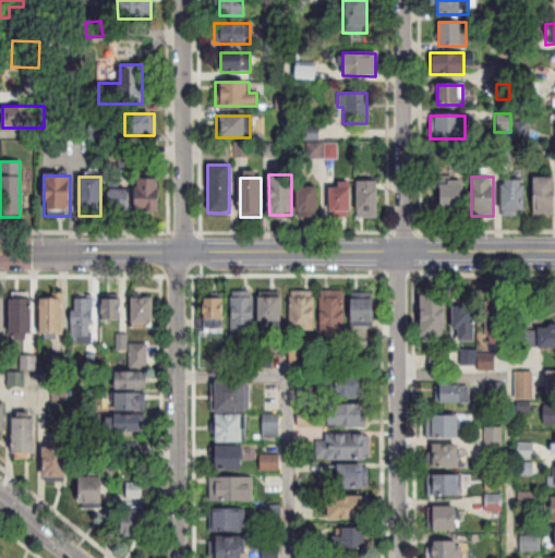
[(136,213),(160,213),(160,179),(136,179),(136,213)]
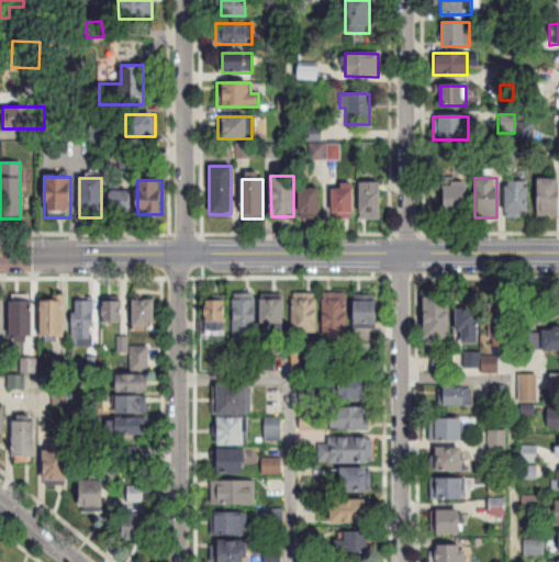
[(558,217),(558,180),(538,180),(538,217),(558,217)]
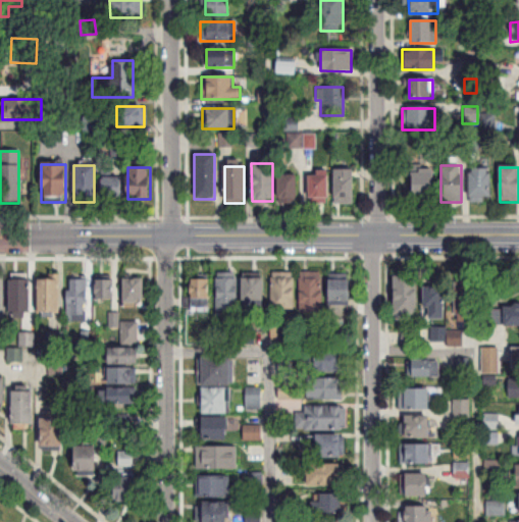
[(468,168),(468,202),(490,202),(490,168),(468,168)]
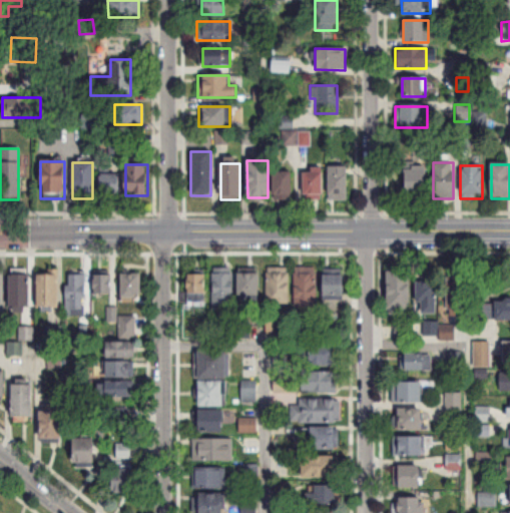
[(328,200),(347,200),(347,166),(328,166),(328,200)]
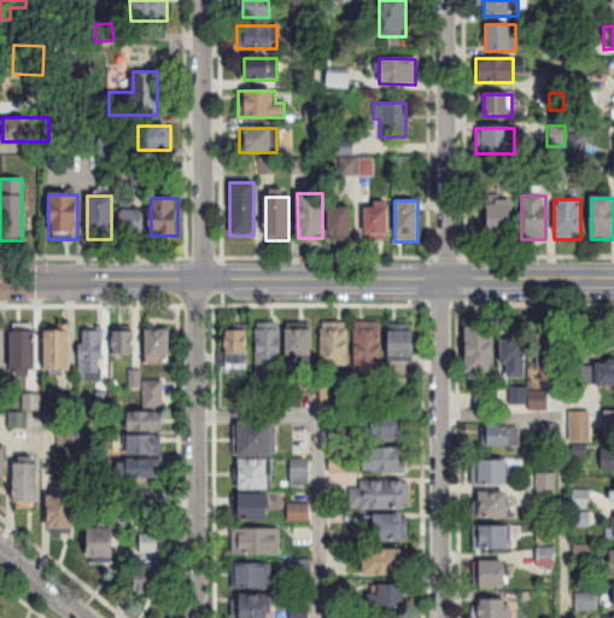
[(489,200),(489,239),(512,239),(512,200),(489,200)]
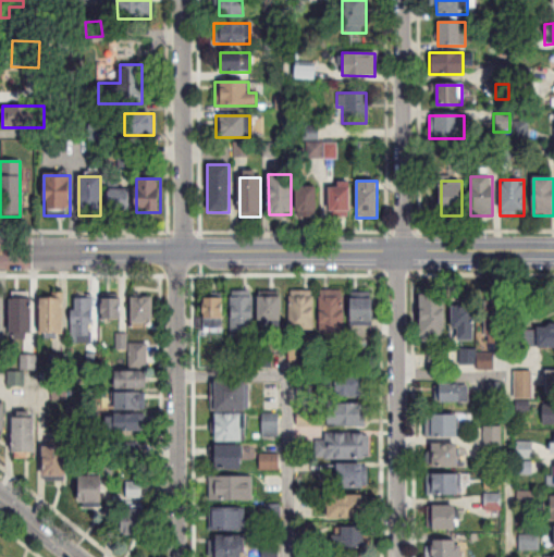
[(351,217),(351,183),(329,183),(329,217),(351,217)]
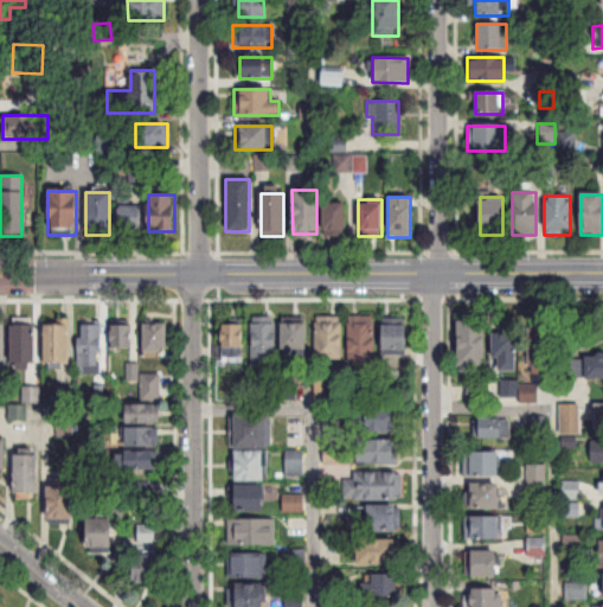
[(346,204),(324,204),(324,236),(346,236),(346,204)]
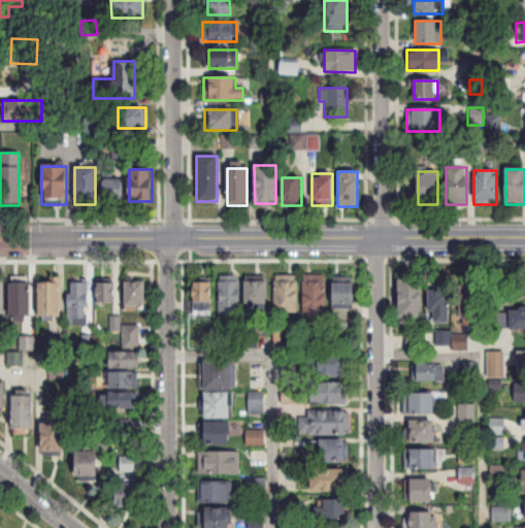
[(123,178),(102,178),(102,200),(123,200),(123,178)]
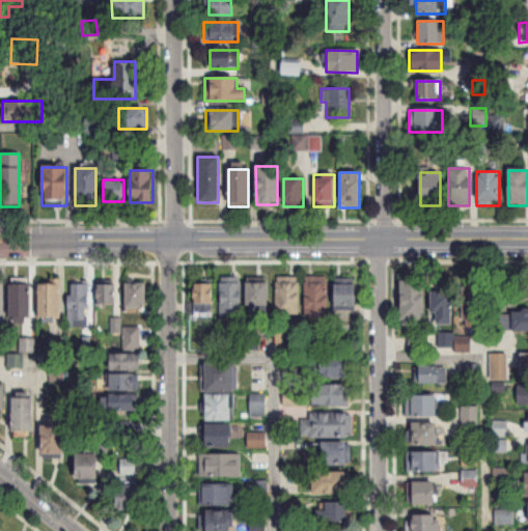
[(240,277),(218,277),(218,317),(240,317),(240,277)]
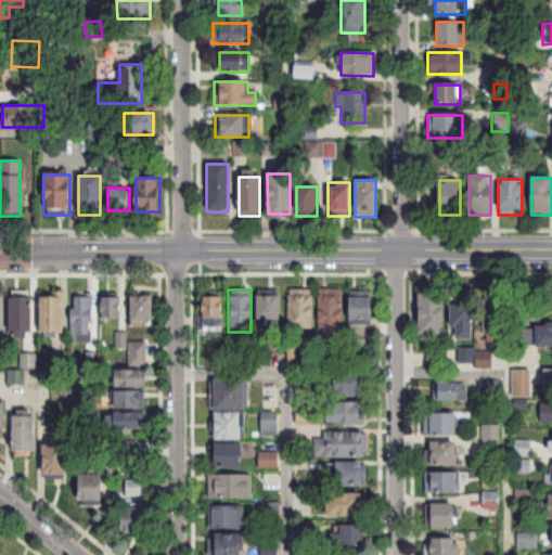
[(311,289),(287,289),(287,328),(311,328),(311,289)]
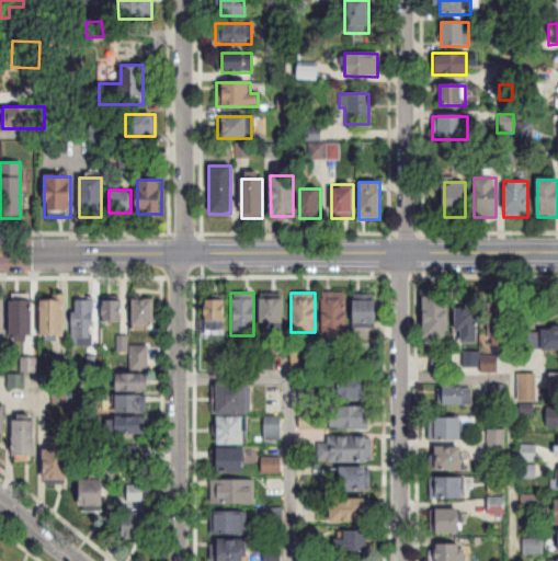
[(320,335),(344,335),(344,293),(320,293),(320,335)]
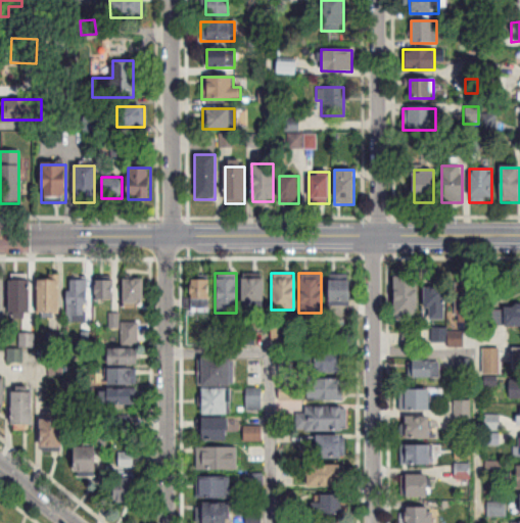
[(417,277),(393,277),(393,318),(417,318),(417,277)]
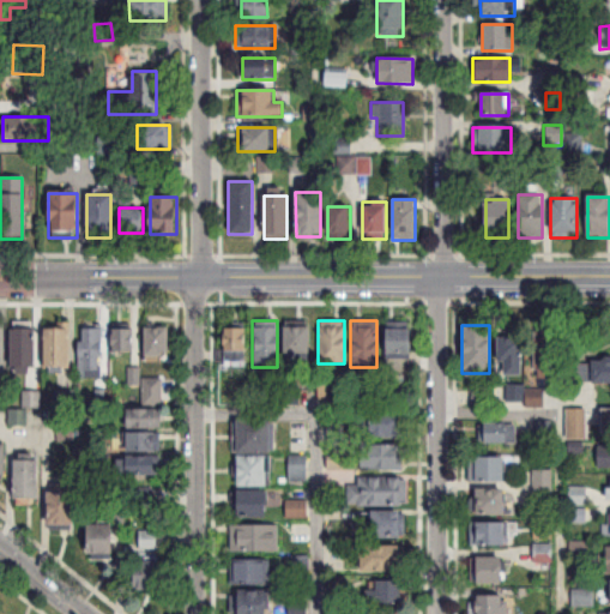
[(144,327),(144,361),(167,361),(167,327),(144,327)]
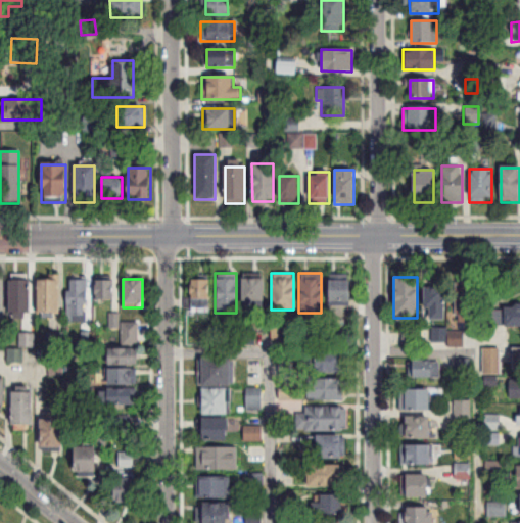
[(242,279),(242,304),(265,304),(265,279),(242,279)]
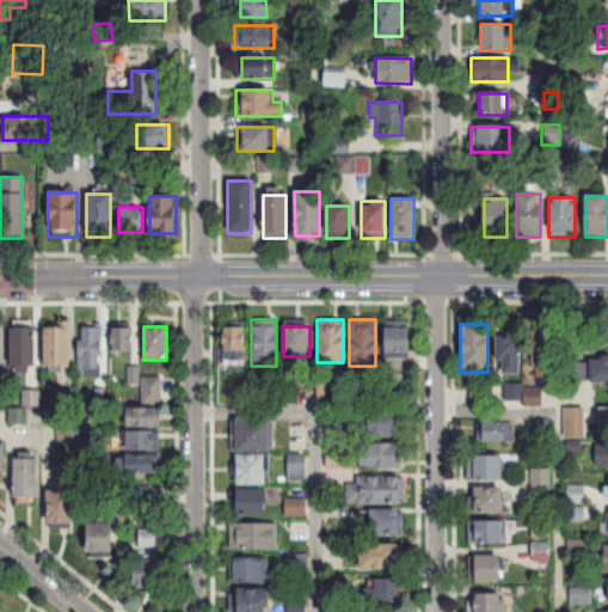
[(43,368),(67,368),(67,328),(43,328),(43,368)]
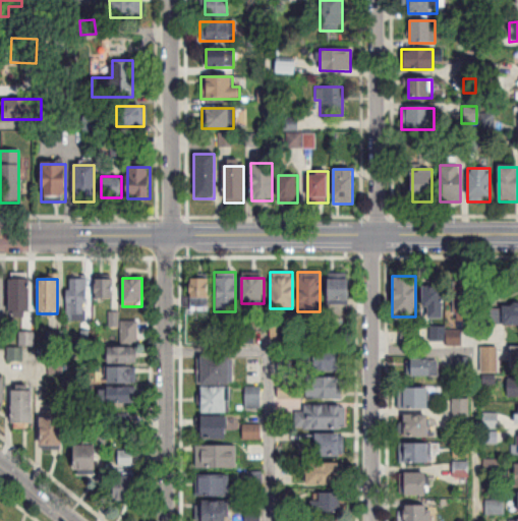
[(84,279),(65,279),(65,321),(84,321),(84,279)]
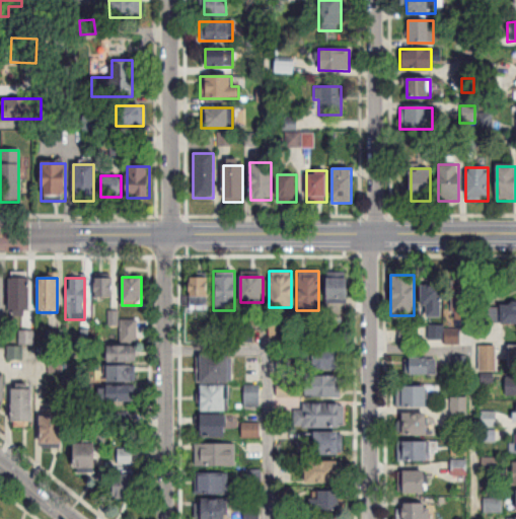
[(93,278),(93,299),(113,299),(113,278),(93,278)]
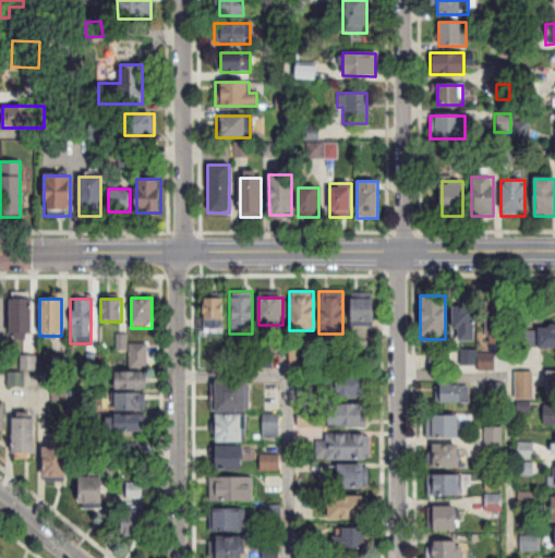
[(222,299),(202,299),(202,334),(222,334),(222,299)]
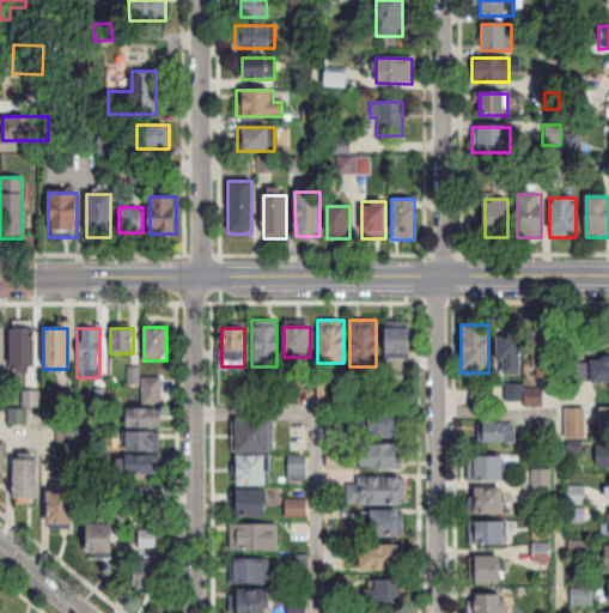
[(409,328),(384,328),(384,358),(409,358),(409,328)]
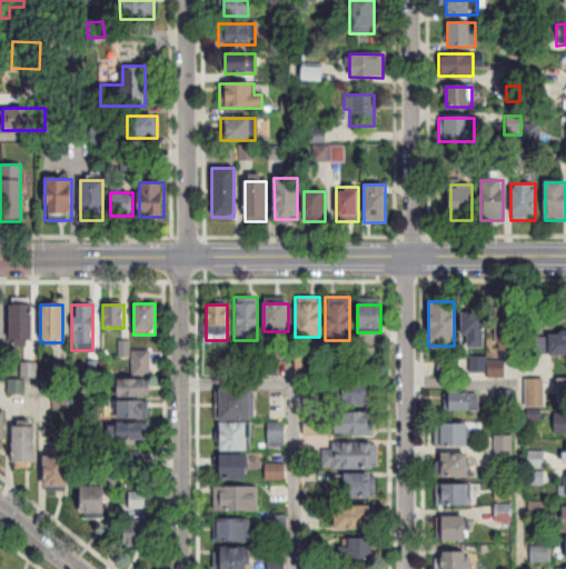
[(9,342),(31,342),(31,306),(9,306),(9,342)]
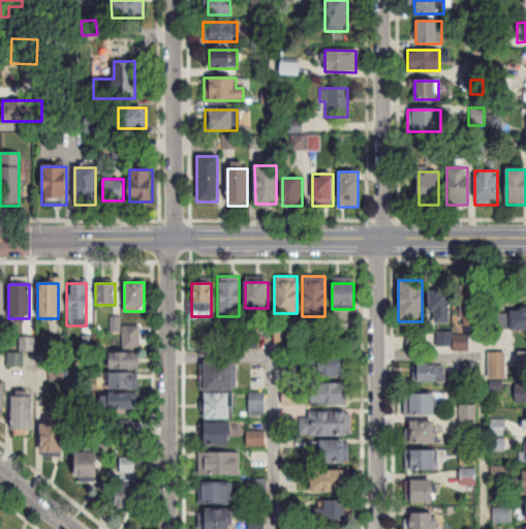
[(429,291),(429,312),(450,312),(450,291),(429,291)]
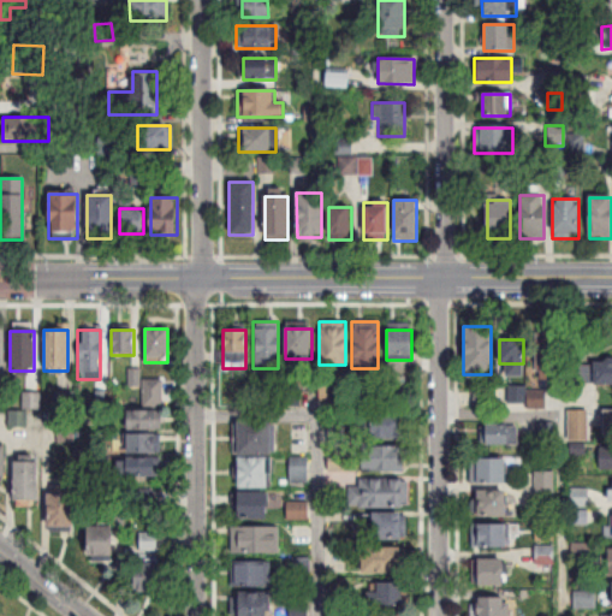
[(536,381),(558,381),(558,339),(536,339),(536,381)]
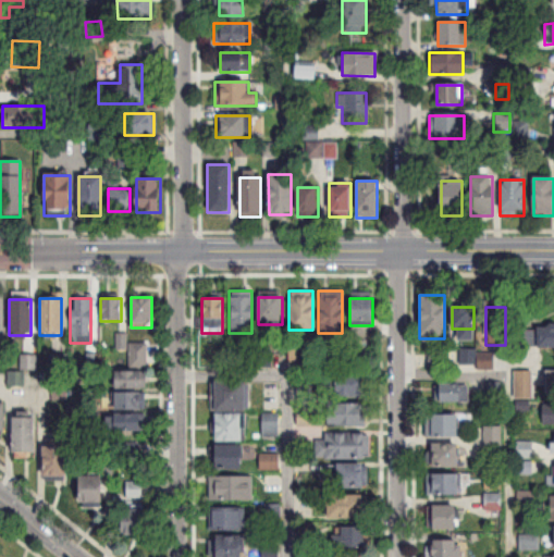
[(539,349),(553,348),(553,324),(539,324),(539,349)]
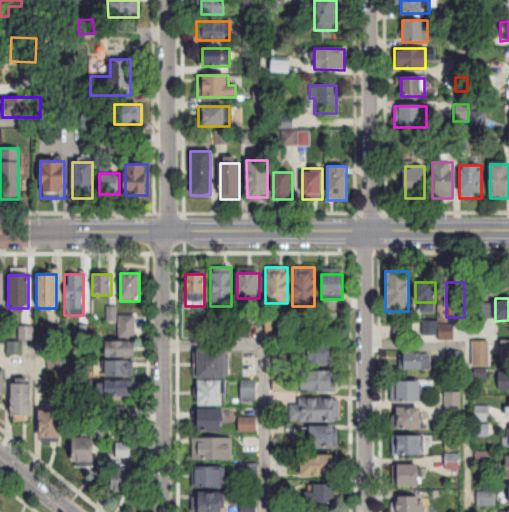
[(133,337),(133,317),(116,317),(116,337),(133,337)]
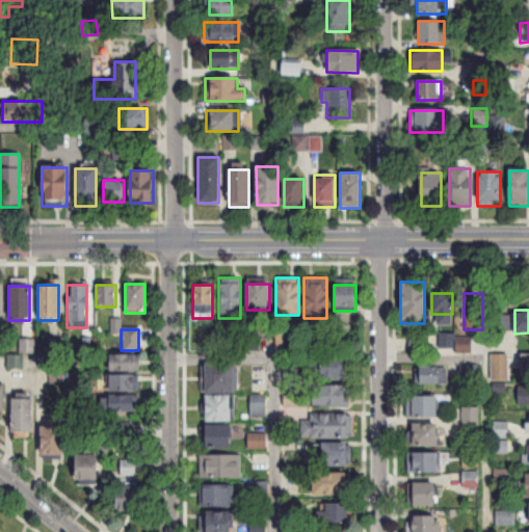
[(447,348),(447,335),(438,335),(438,348),(447,348)]
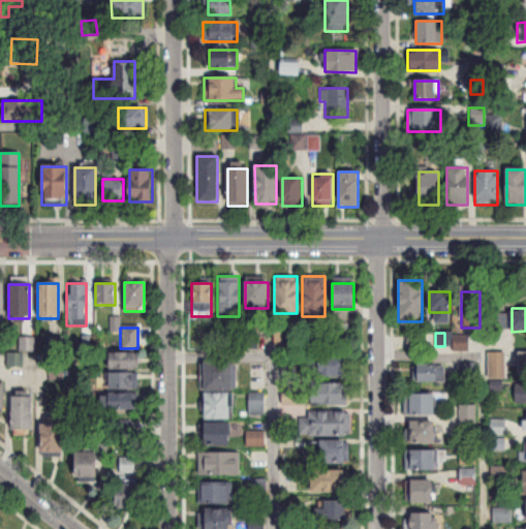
[(404,350),(421,350),(421,335),(404,335),(404,350)]
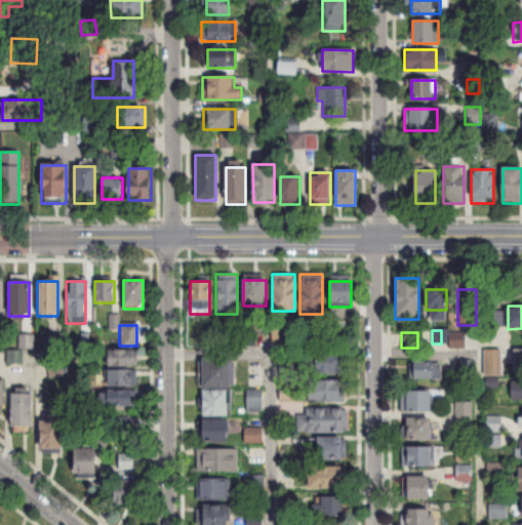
[(463,347),(463,335),(449,335),(449,347),(463,347)]
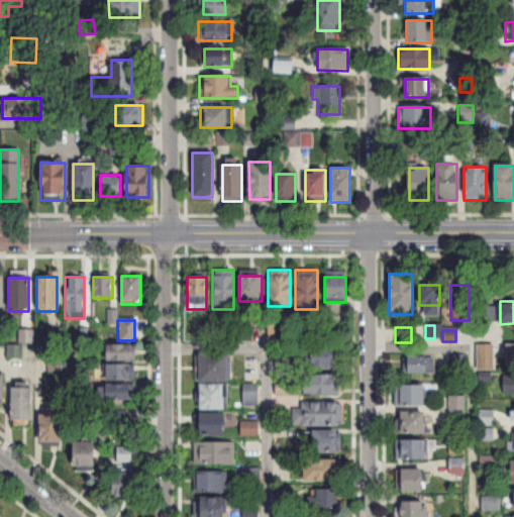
[(106,359),(134,359),(134,344),(106,344),(106,359)]
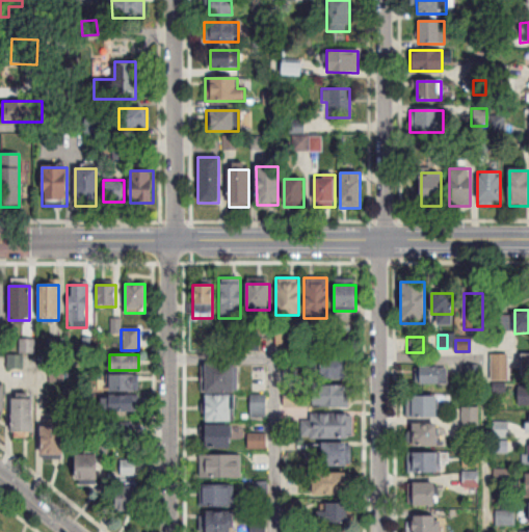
[(507,380),(507,354),(490,354),(490,380),(507,380)]
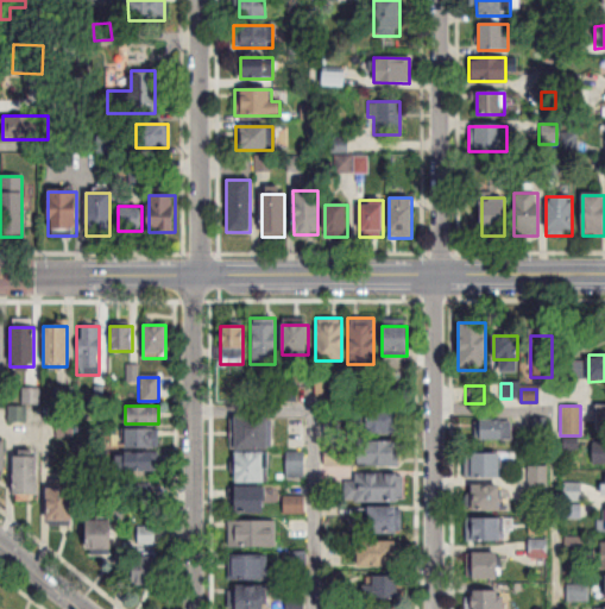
[(395,407),(354,407),(354,434),(395,434),(395,407)]
